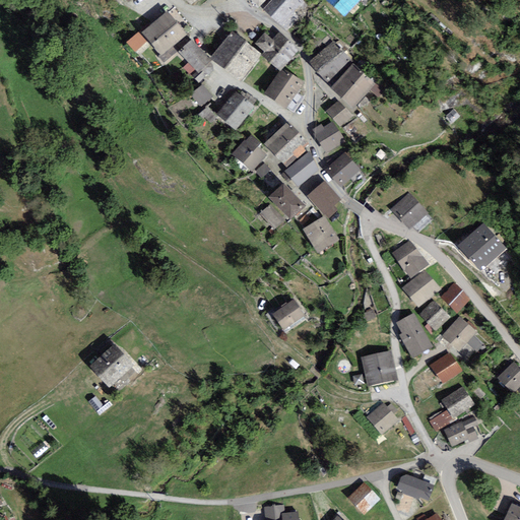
[(249,0),(258,8),(265,0),(249,0)]
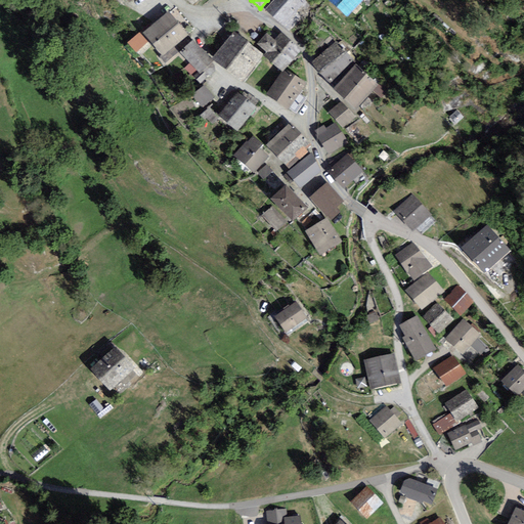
[(291,0),(270,0),(263,8),(273,18),(291,0)]
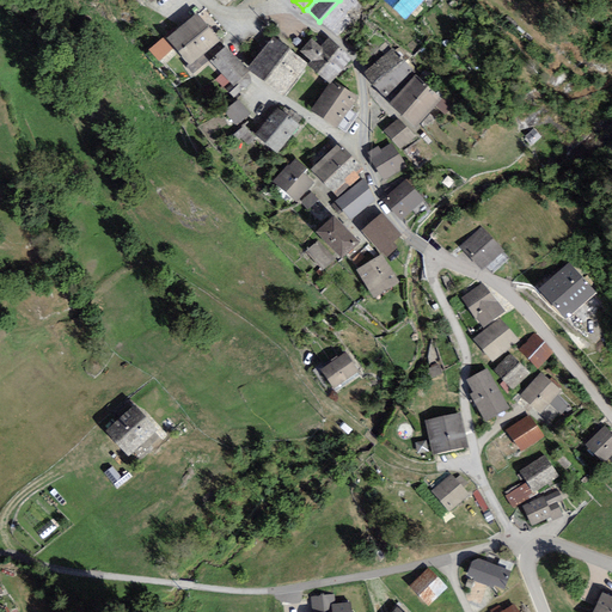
[(360,4),(355,0),(340,0),(319,22),(336,38),(353,22),(348,16),(360,4)]
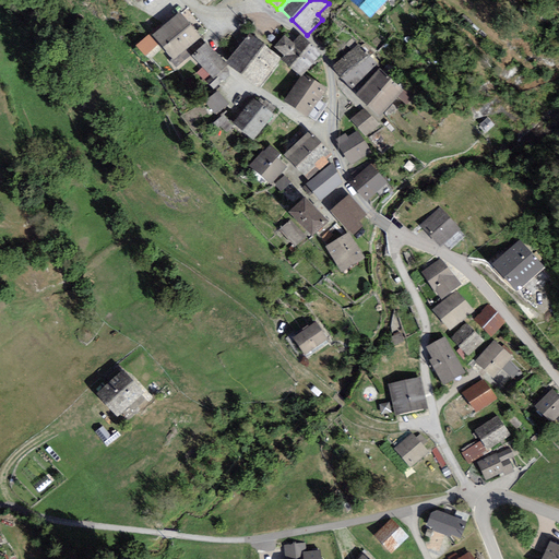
[(389,0),(348,0),(369,20),(389,0)]
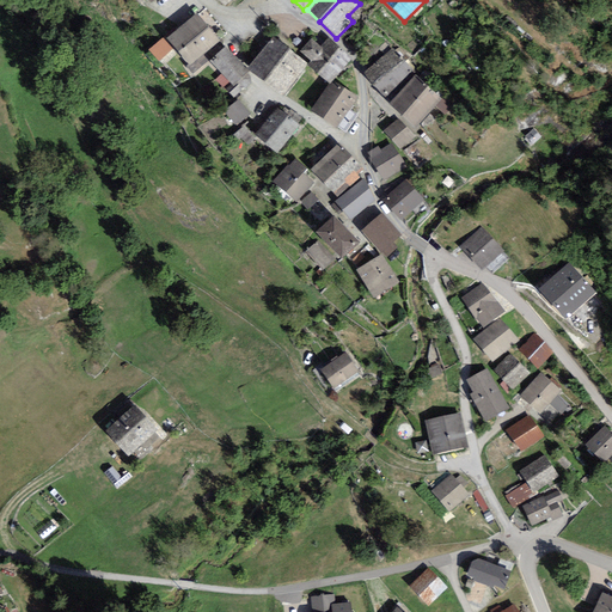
[(219,41),(197,13),(166,37),(189,65),(219,41)]
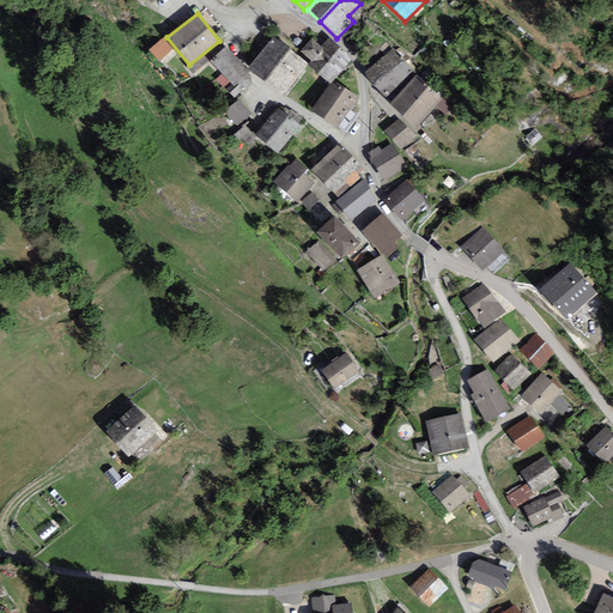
[(273,37),(248,68),(283,96),(308,65),(273,37)]
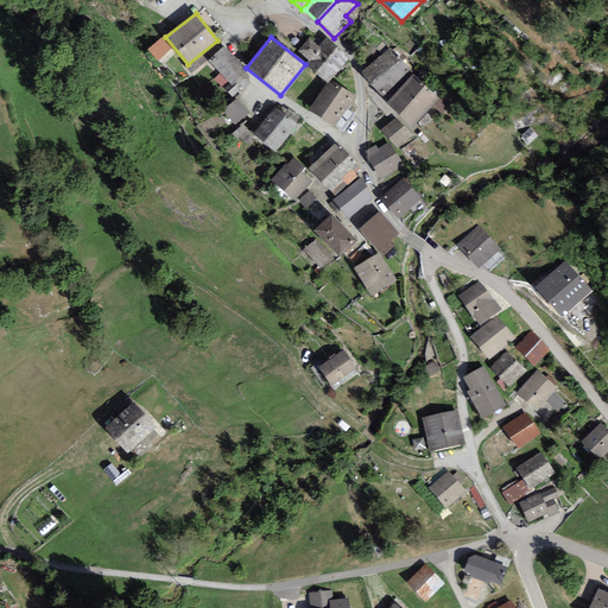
[(171,49),(162,38),(147,50),(158,61),(171,49)]
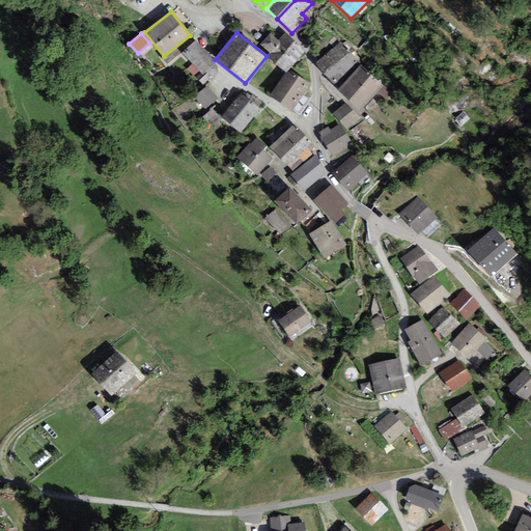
[(305,51),(285,33),(279,40),(270,33),(260,45),(270,53),(267,56),(285,72),(286,73),(288,71),(305,51)]
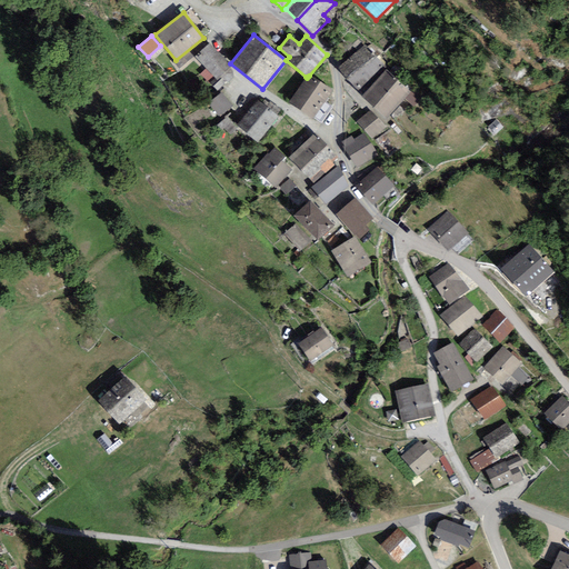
[(232,68),(209,43),(195,57),(218,81),(232,68)]
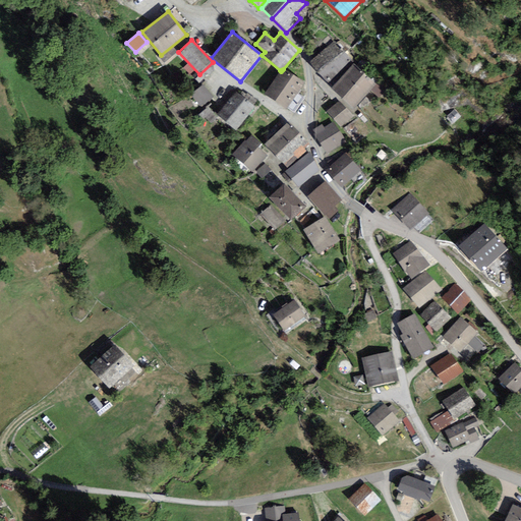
[(316,72),(343,51),(334,42),(308,63),(316,72)]
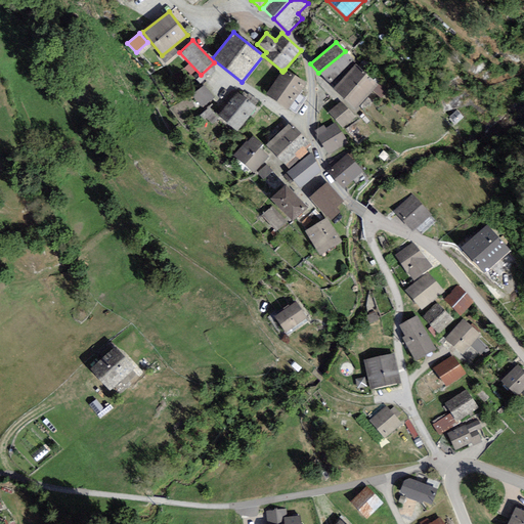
[(345,51),(318,73),(330,84),(353,60),(345,51)]
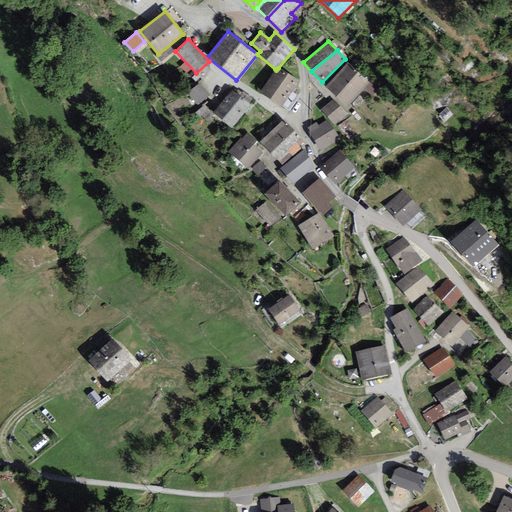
[(299,81),(278,68),(276,70),(275,69),(259,93),(281,107),(299,81)]
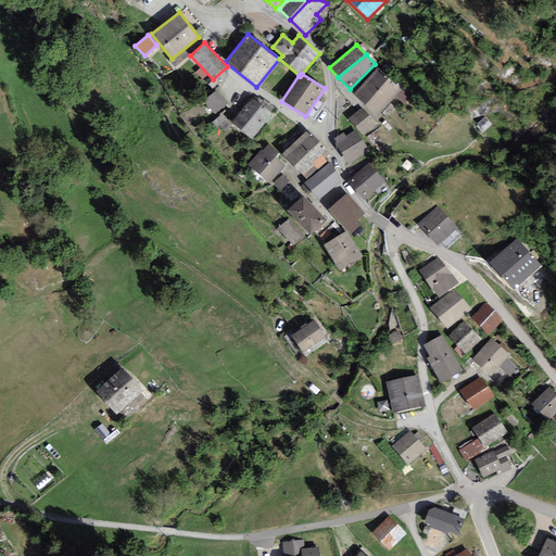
[(389,78),(365,105),(377,116),(394,97),(404,105),(411,97),(389,78)]
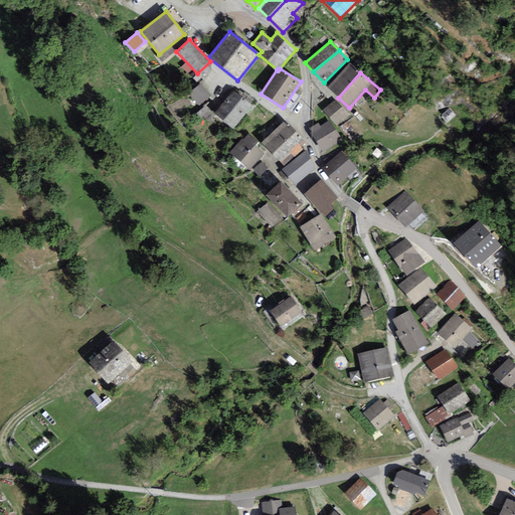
[(210,96),(200,83),(188,94),(198,106),(210,96)]
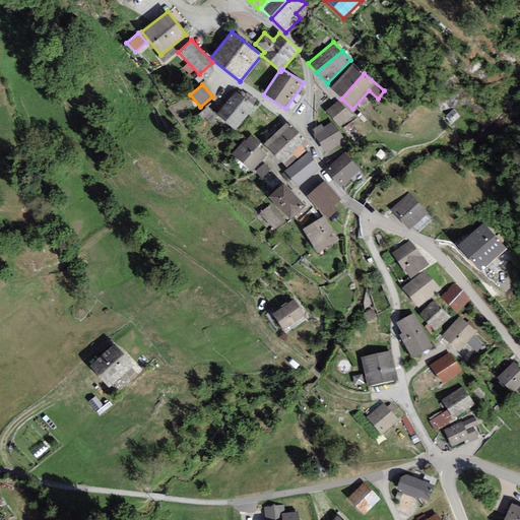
[(255,107),(237,91),(216,115),(236,130),(255,107)]
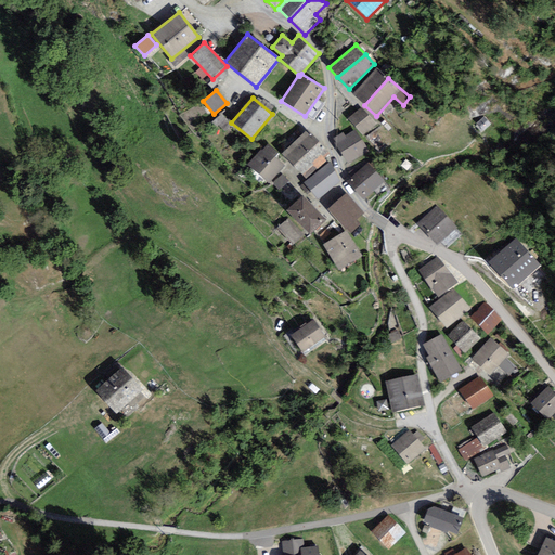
[(347,119),(355,127),(369,115),(361,108),(347,119)]
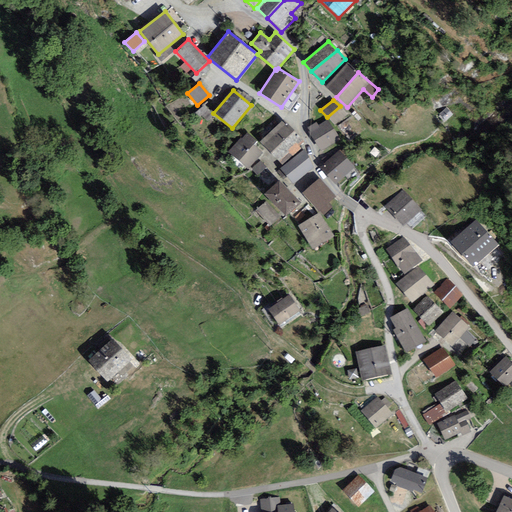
[(347,115),(340,106),(327,117),(335,125),(347,115)]
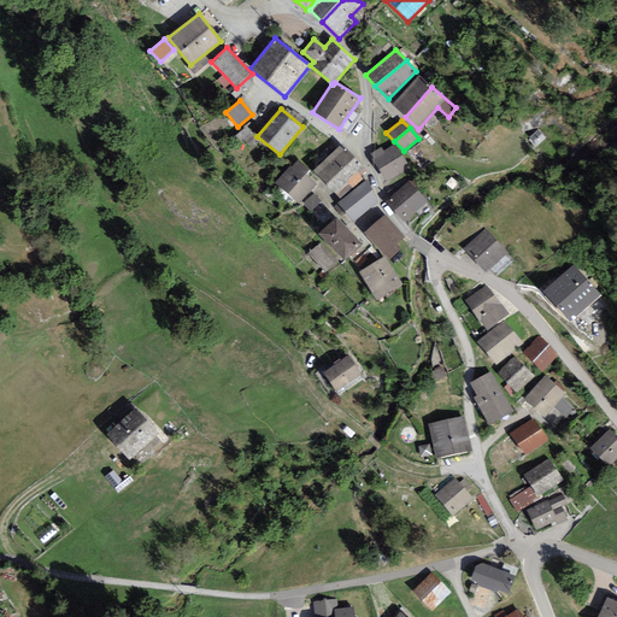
[(374,158),(372,159),(387,182),(410,169),(395,145),(383,152),(374,158)]
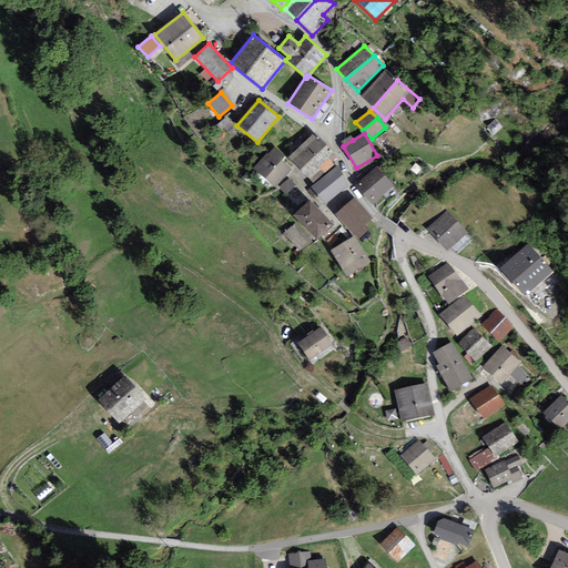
[(312,134),(288,158),(301,169),(326,145),(320,138),(317,139),(312,134)]
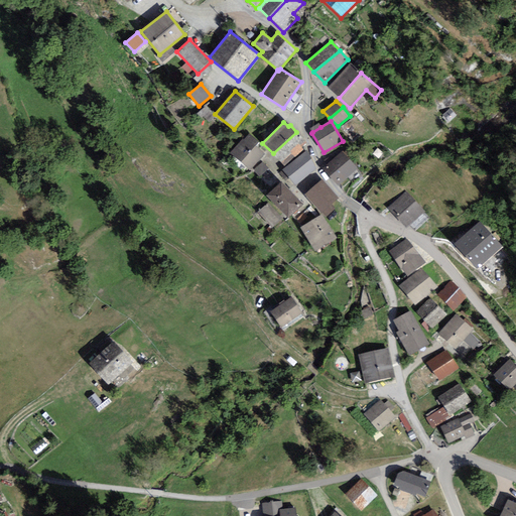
[(309,129),(312,132),(320,127),(318,123),(309,129)]
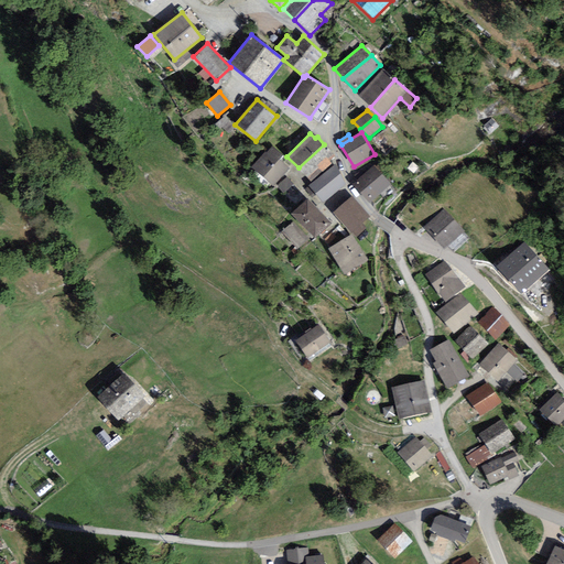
[(335,155),(324,144),(299,167),(312,183),(333,164),(329,161),(335,155)]
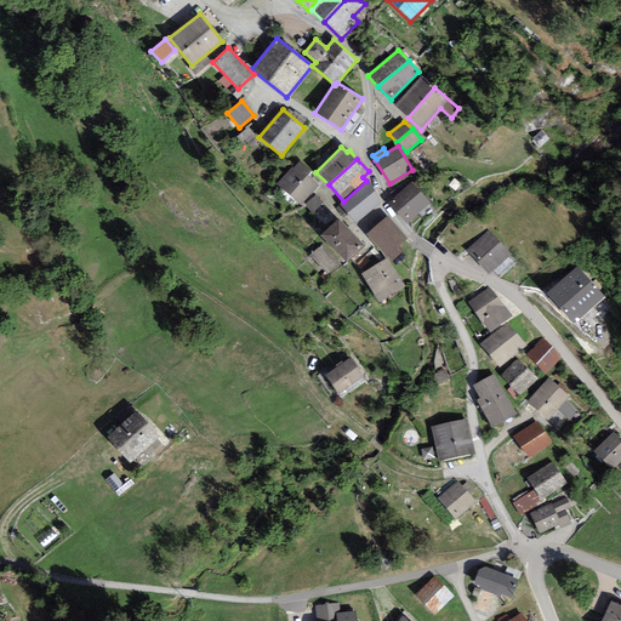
[(292,167),(277,184),(301,205),(318,186),(307,176),(311,172),(300,161),(294,169),(292,167)]
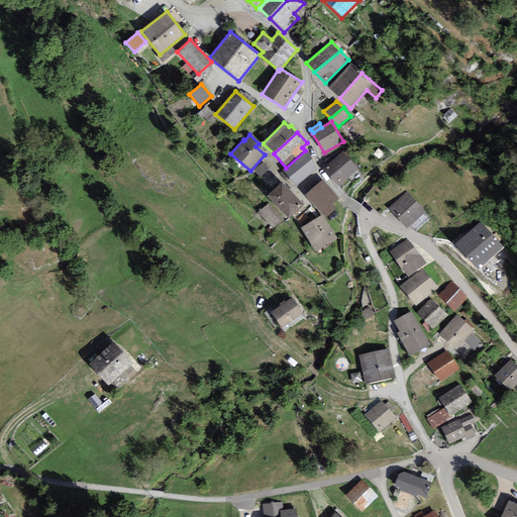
[(307,149),(305,150),(286,168),(283,172),(296,187),(316,170),(307,149)]
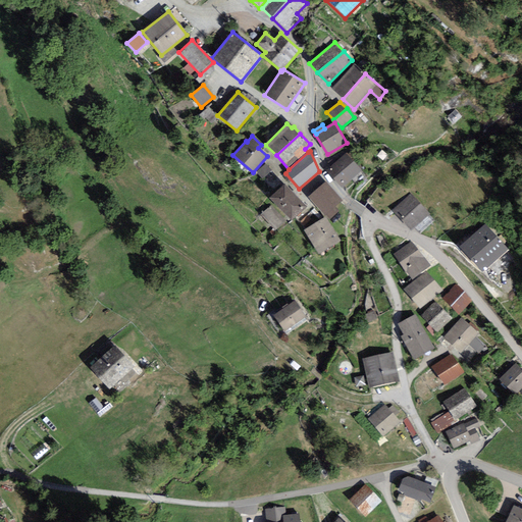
[(333,178),(354,161),(348,153),(326,170),(333,178)]
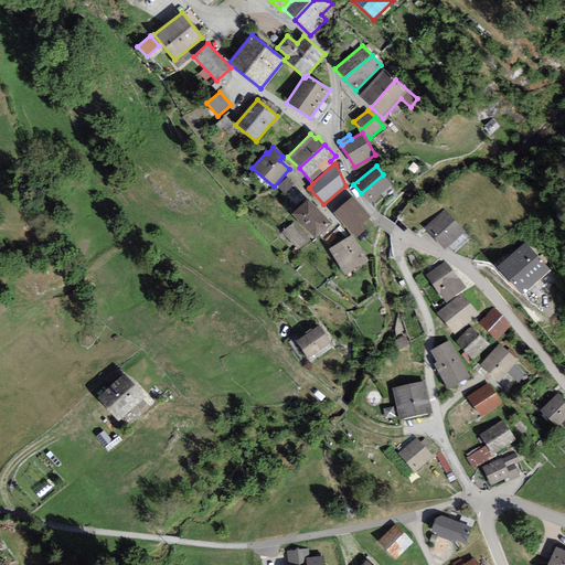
[(383,174),(361,193),(370,204),(393,185),(383,174)]
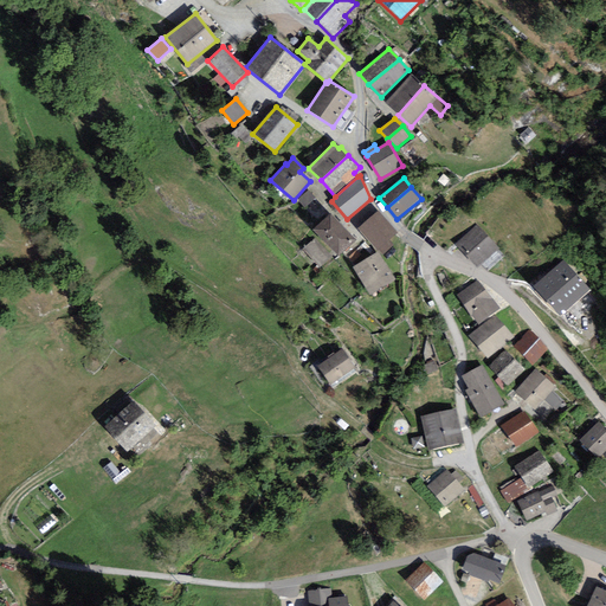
[(315,198),(308,191),(297,200),(304,208),(315,198)]
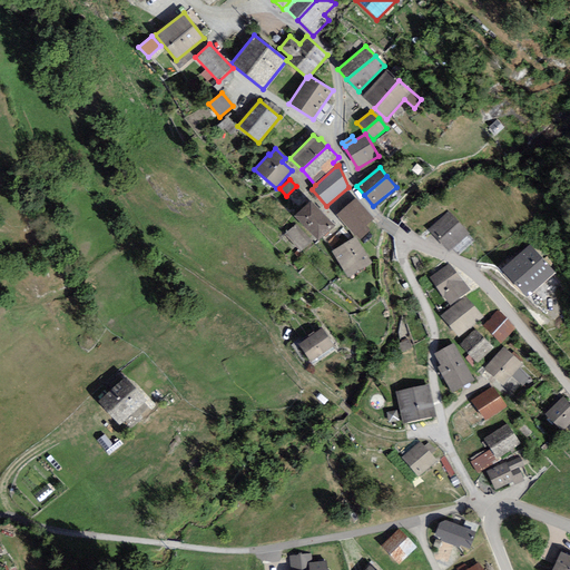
[(373,219),(355,199),(336,215),(354,236),(356,234),(360,239),(370,231),(366,226),(373,219)]
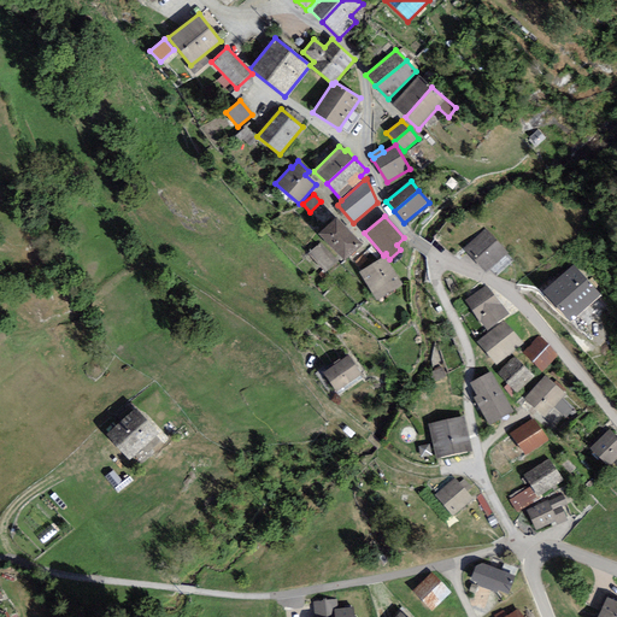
[(363,246),(336,218),(318,235),(323,240),(309,253),(327,272),(338,262),(341,266),(363,246)]
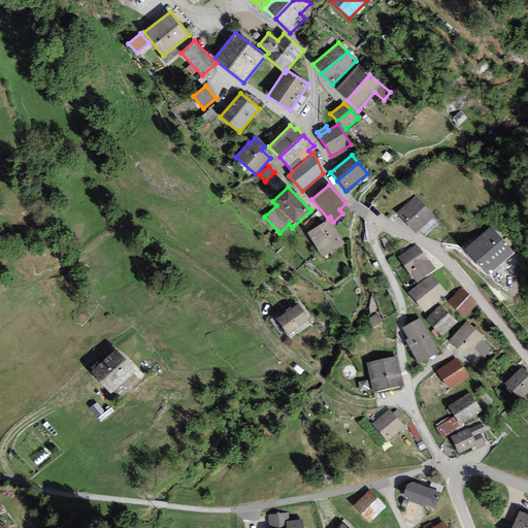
[(405,224),(426,205),(417,195),(396,212),(405,224)]
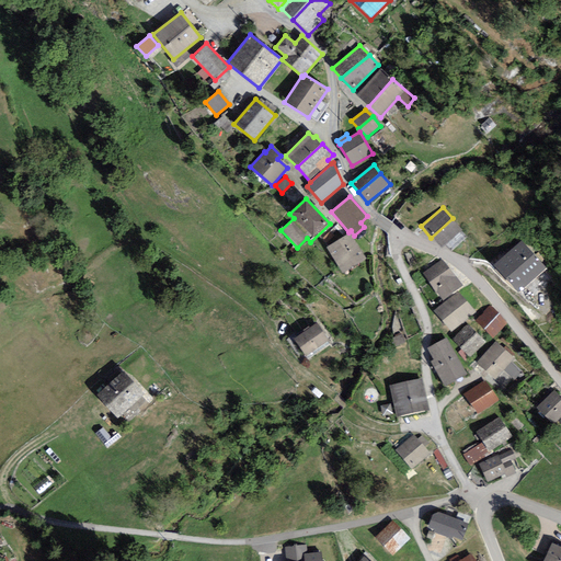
[(453,218),(431,238),(441,249),(462,229),(453,218)]
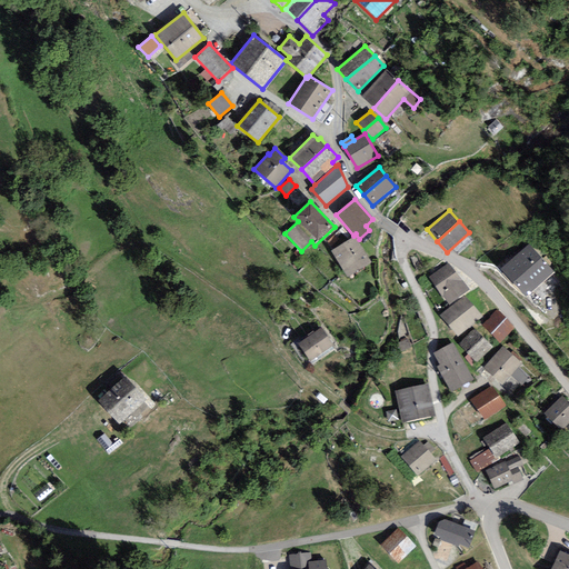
[(352,242),(328,255),(340,280),(365,267),(352,242)]
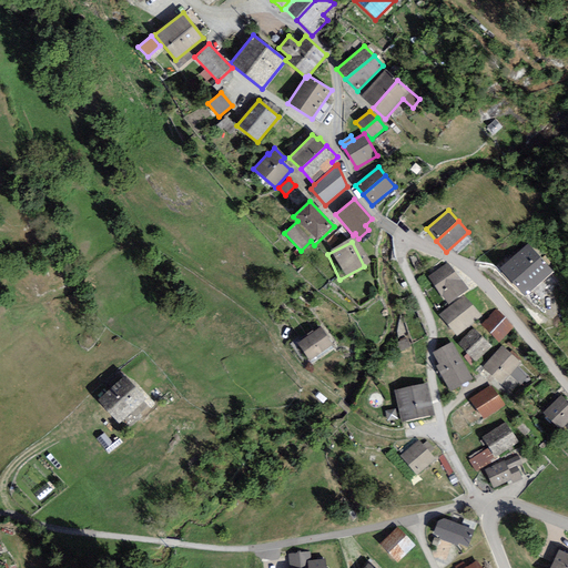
[(551,275),(527,245),(494,272),(518,302),(551,275)]
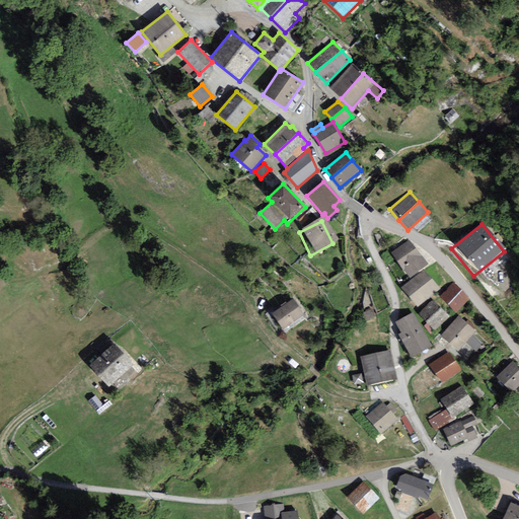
[(429,265),(409,239),(391,253),(410,278),(429,265)]
